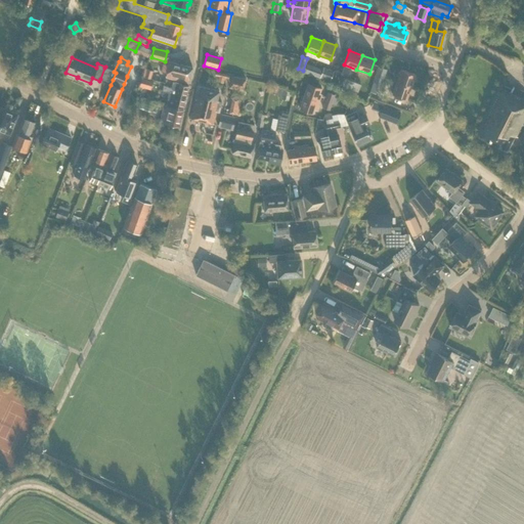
[(189,79),(192,68),(168,61),(167,66),(164,64),(162,72),(167,74),(166,78),(187,83),(188,79),(189,79)]
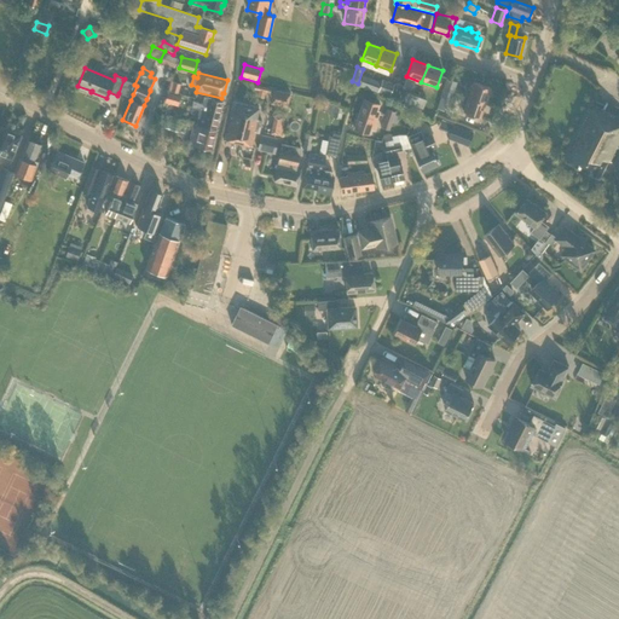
[(368,88),(371,79),(362,75),(358,85),(368,88)]
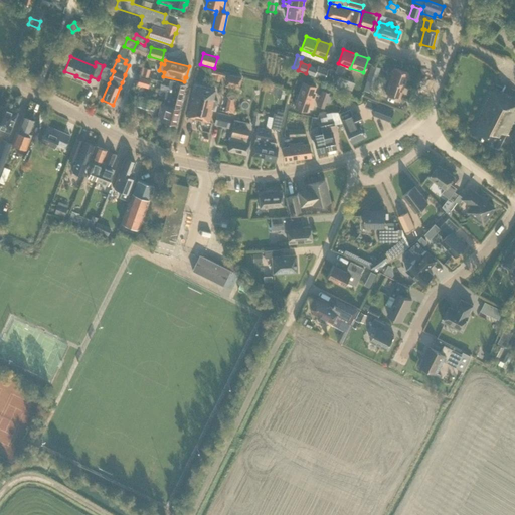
[(316,68),(309,65),(306,73),(313,75),(316,68)]
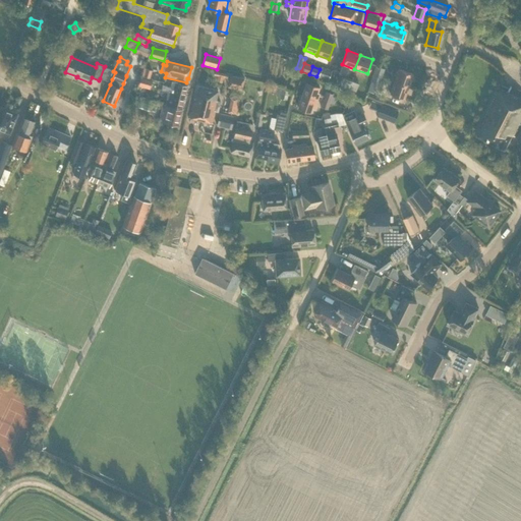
[(373,73),(381,76),(384,69),(375,66),(373,73)]
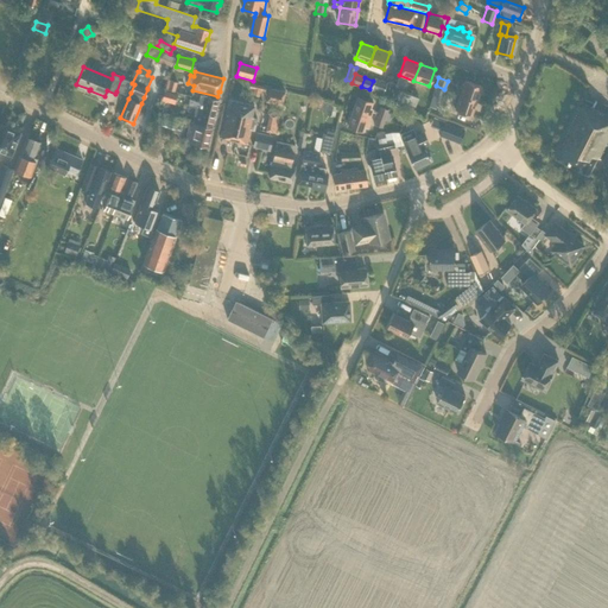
[(126,95),(131,82),(121,78),(116,92),(126,95)]
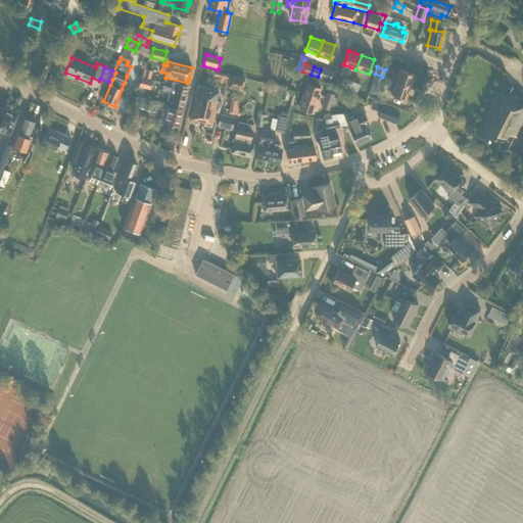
[(329,81),(332,70),(323,67),(319,77),(329,81)]
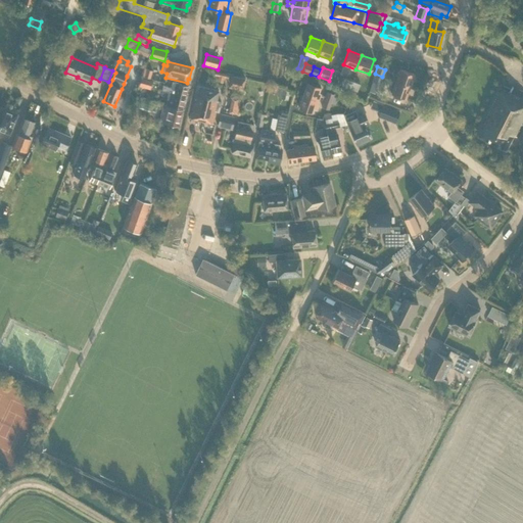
[(150,79),(152,70),(146,68),(144,77),(150,79)]
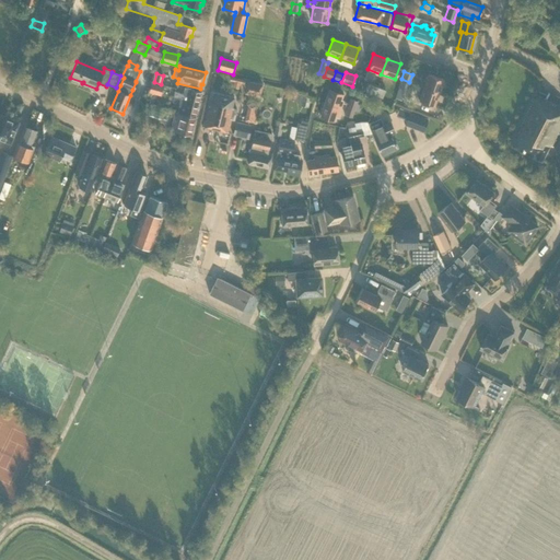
[(423,88),(439,93),(443,80),(428,74),(423,88)]
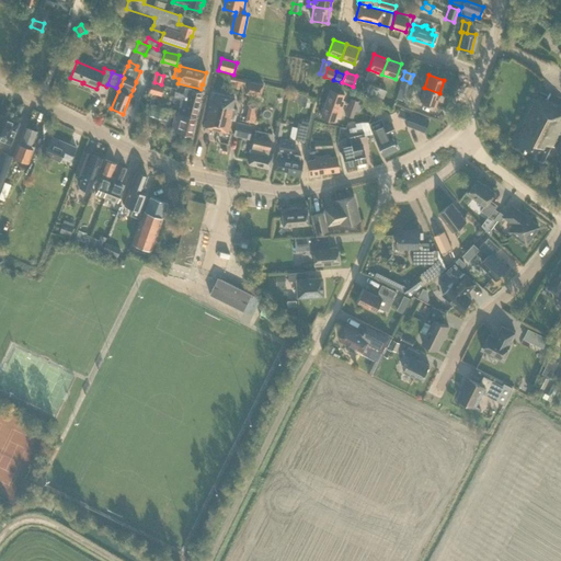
[(408,91),(410,82),(402,79),(399,88),(408,91)]
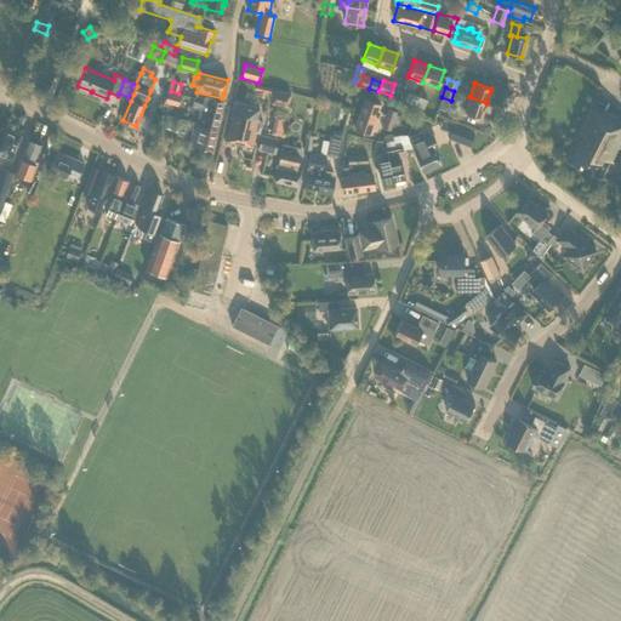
[(274,103),(289,106),(291,93),(277,91),(274,103)]
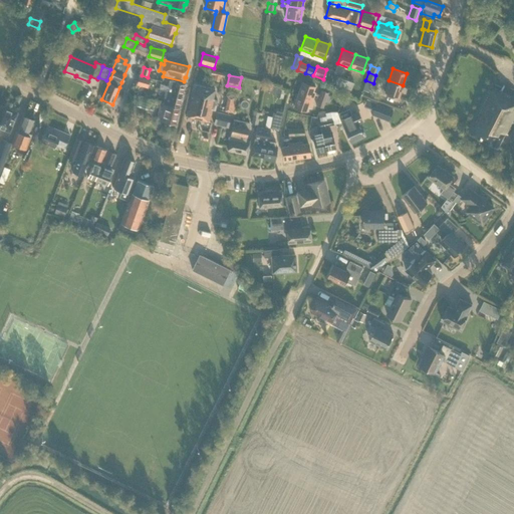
[(148,87),(150,79),(139,76),(137,84),(148,87)]
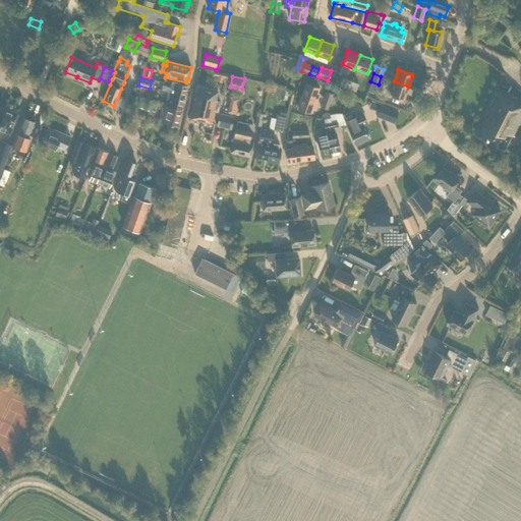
[(347,89),(350,80),(343,78),(340,85),(347,89)]
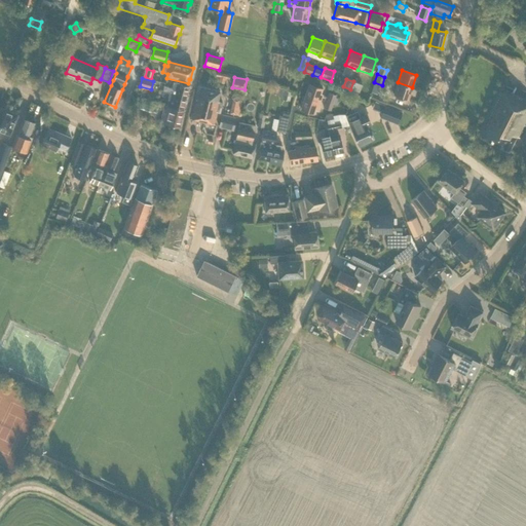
[(353,81),(350,89),(359,92),(362,84),(353,81)]
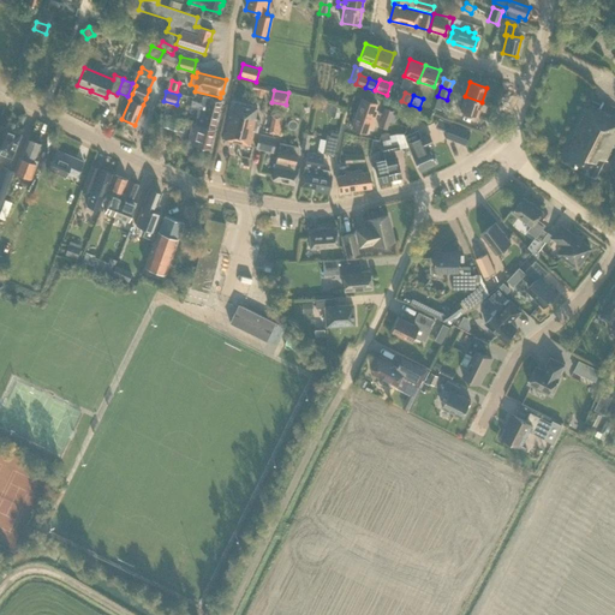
[(195,124),(214,129),(221,101),(202,96),(201,103),(192,101),(190,107),(197,109),(196,113),(197,113),(196,117),(197,117),(195,124)]
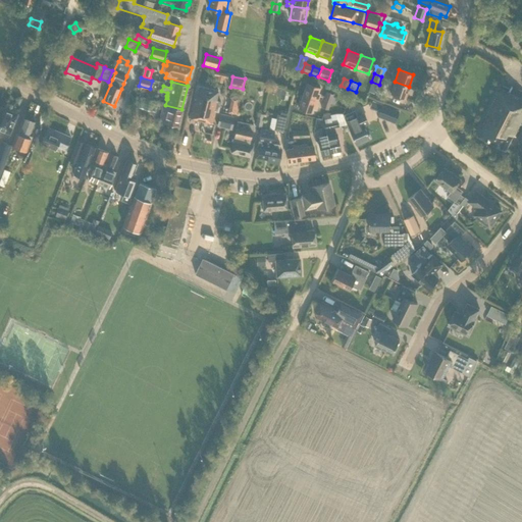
[(404,99),(409,87),(395,82),(390,94),(404,99)]
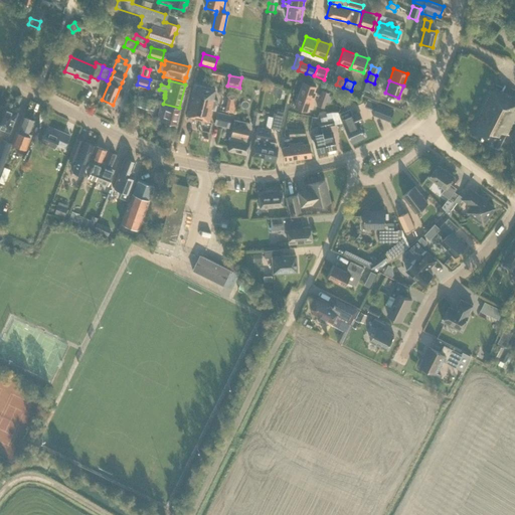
[(299,94),(313,99),(315,93),(313,92),(315,87),(302,82),(299,94)]
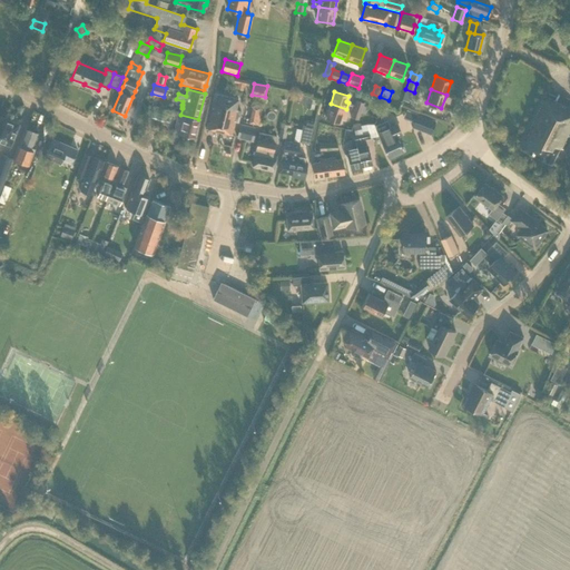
[(236,109),(238,99),(217,95),(214,108),(212,107),(207,129),(232,135),(235,123),(238,123),(241,112),(237,112),(237,110),(236,109)]
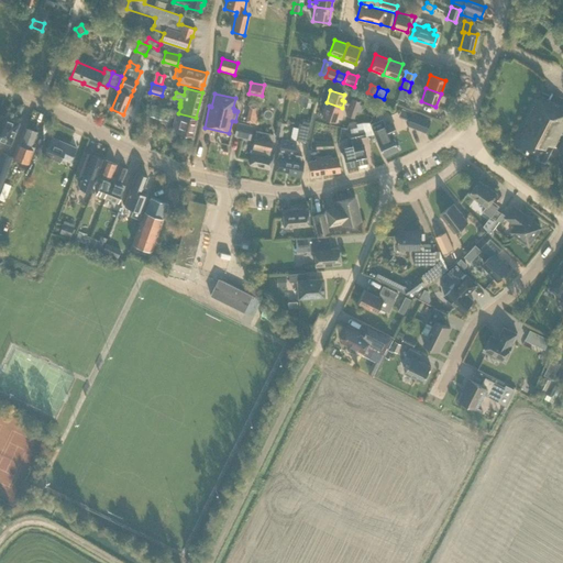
[(562,134),(562,136),(558,147),(562,150),(562,109),(562,110),(562,109),(562,107),(539,96),(519,133),(521,134),(516,146),(545,162),(554,146),(556,147),(562,134)]
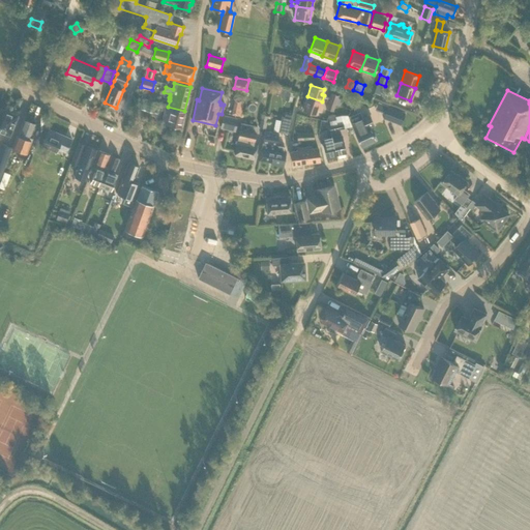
[(330,93),(327,100),(335,104),(339,95),(330,93)]
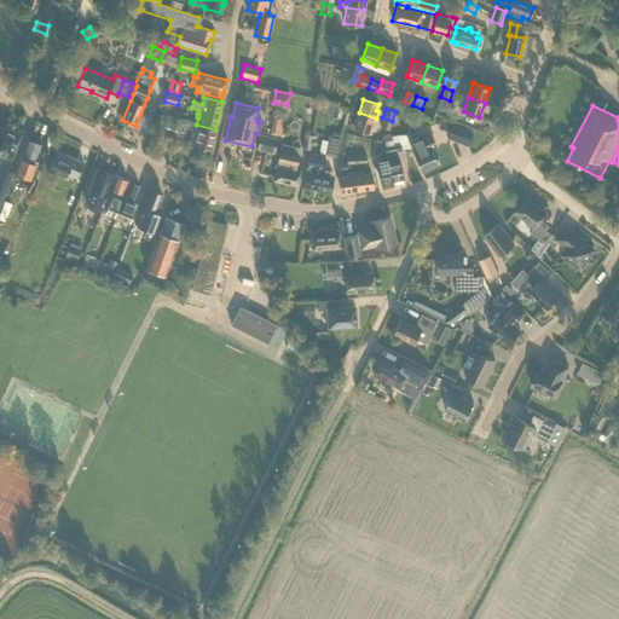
[(372,128),(376,119),(359,113),(353,128),(369,133),(370,127),(372,128)]
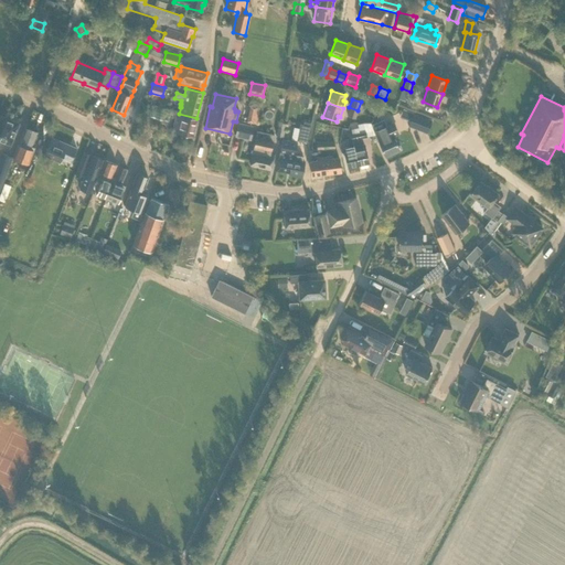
[(163,120),(167,109),(148,104),(145,115),(163,120)]
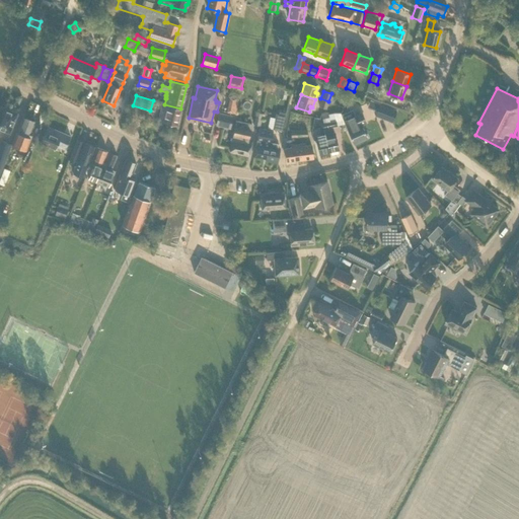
[(325,109),(328,101),(320,98),(318,106),(325,109)]
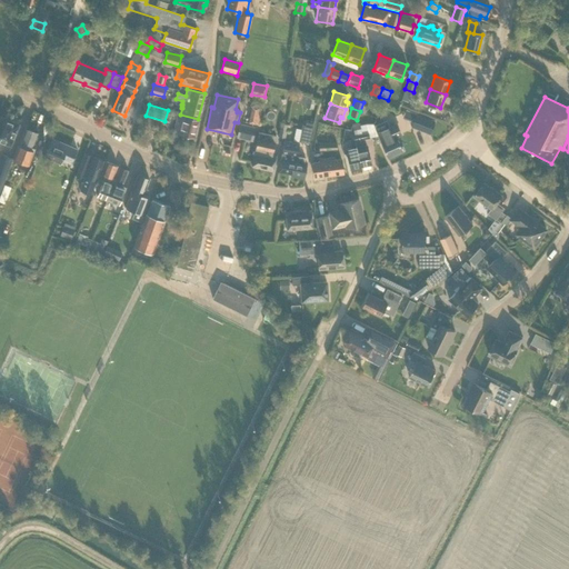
[(430,135),(435,121),(416,113),(410,127),(430,135)]
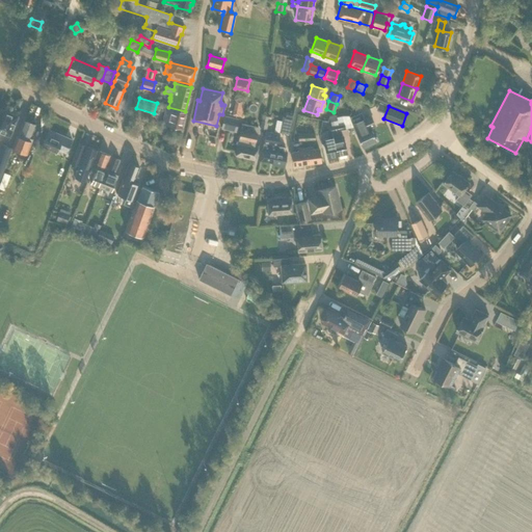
[(185,111),(168,107),(166,107),(162,124),(181,128),(185,111)]
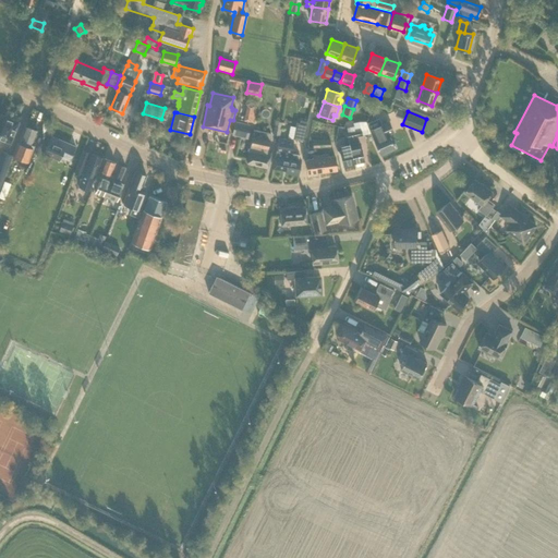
[(0,138),(10,143),(19,122),(1,116),(0,117),(0,138)]
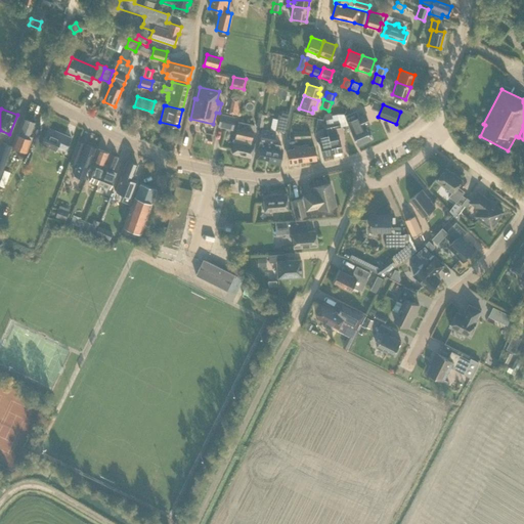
[(262,127),(265,115),(258,113),(256,125),(262,127)]
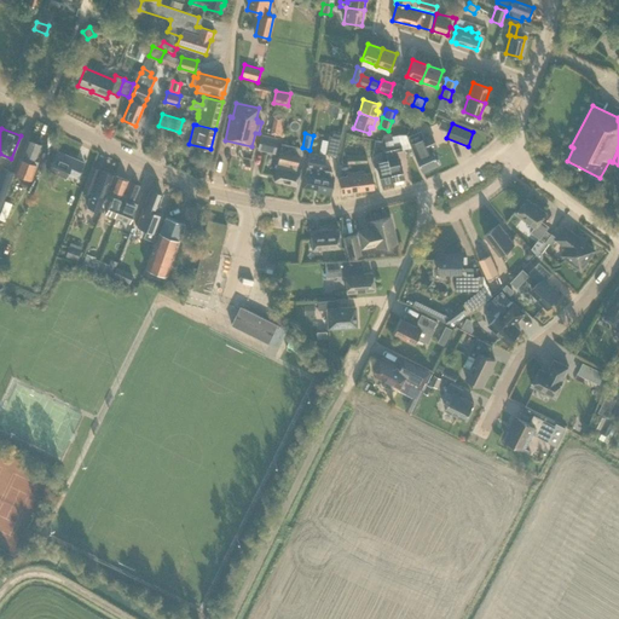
[(431,133),(409,143),(422,172),(438,165),(431,148),(435,145),(431,133)]
